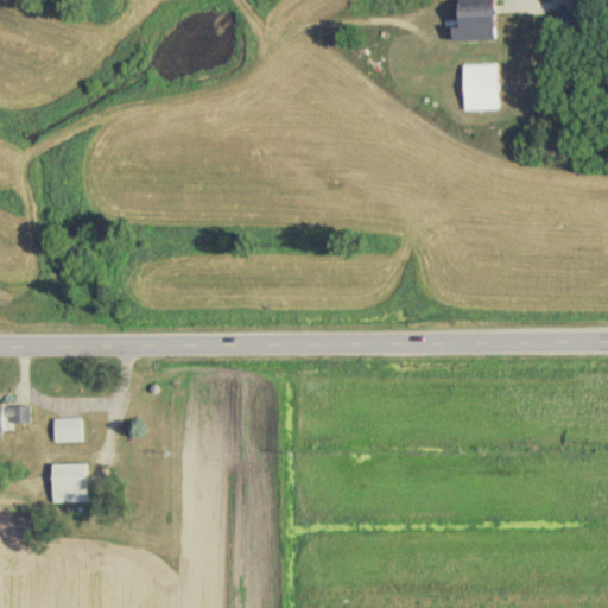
[(495,0),(457,0),(458,26),(495,26),(495,0)]
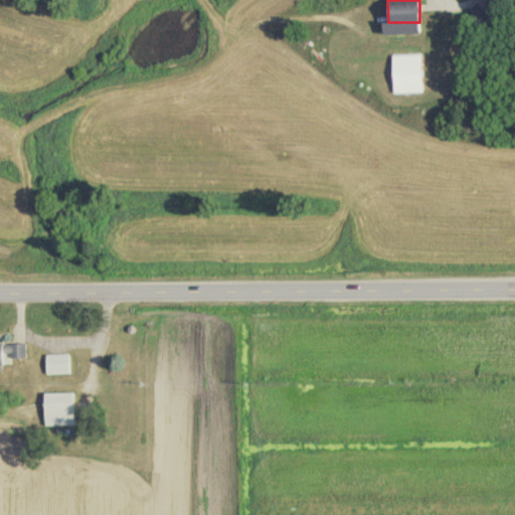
[(393,94),(421,94),(421,55),(393,55),(393,94)]
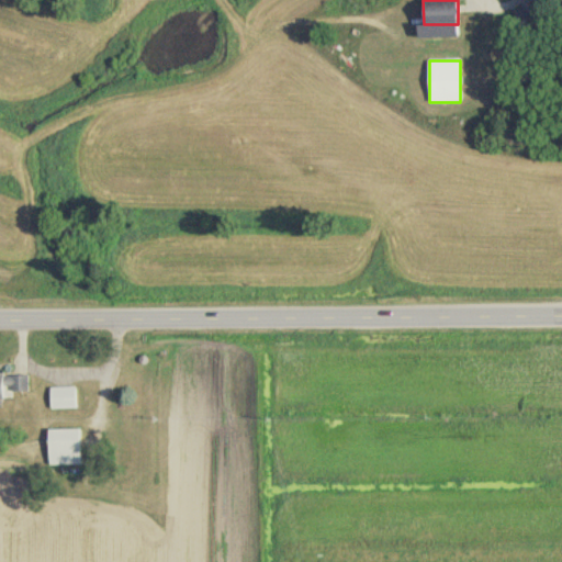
[(29,375),(0,375),(0,397),(29,397),(29,375)]
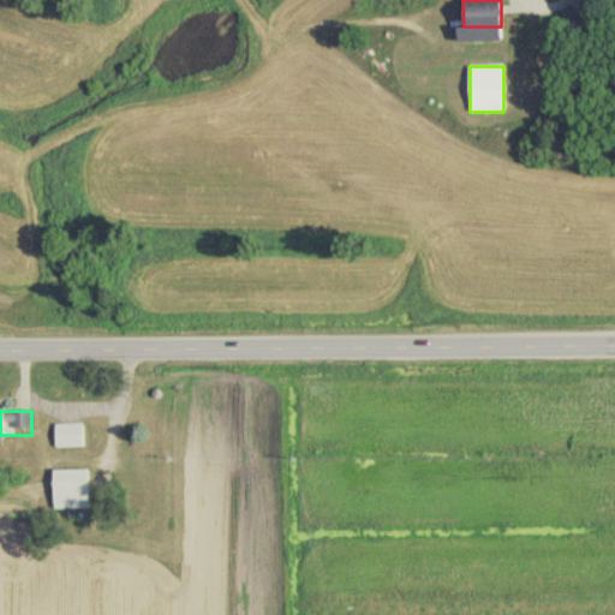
[(57,424),(57,447),(84,447),(84,424),(57,424)]
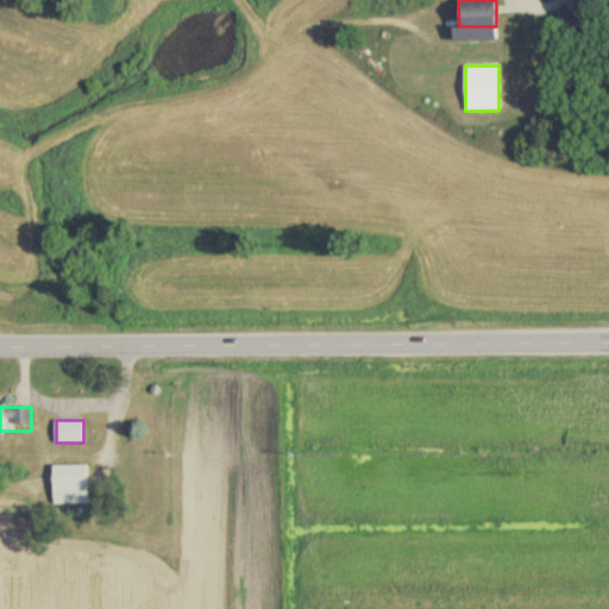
[(54,466),(54,504),(87,504),(87,466),(54,466)]
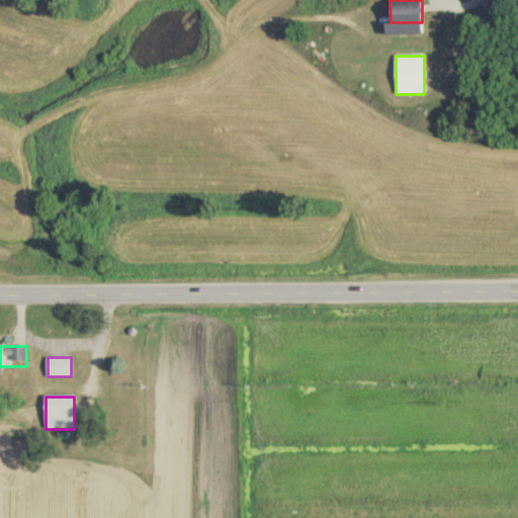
All buildings are outlined.
